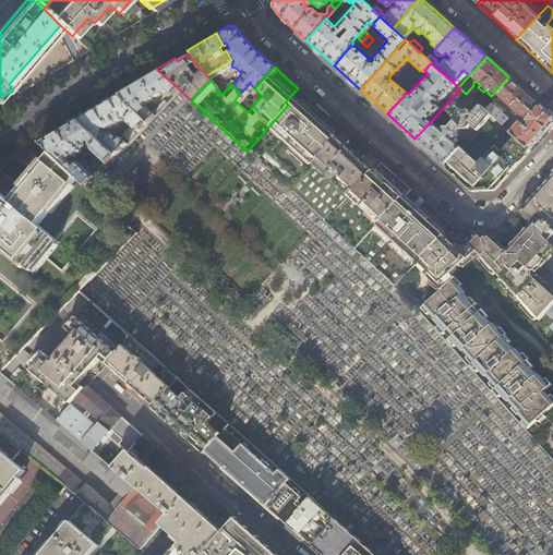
[(175,85),(156,69),(139,79),(116,93),(118,95),(143,119),(161,99),(159,97),(151,105),(145,110),(141,105),(139,105),(137,103),(142,99),(143,103),(147,100),(145,97),(156,91),(158,93),(165,89),(168,93),(175,85)]
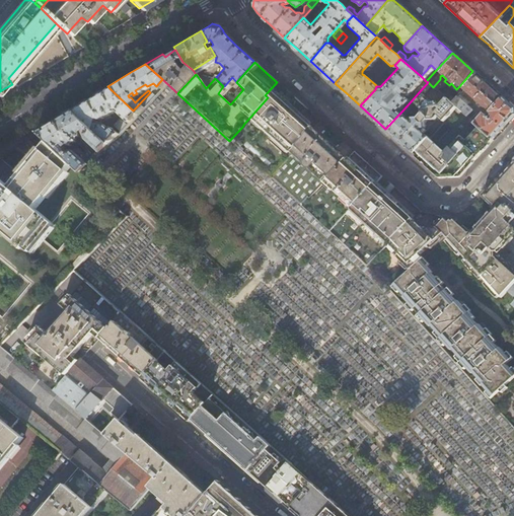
[(376,74),(380,78),(385,72),(381,69),(376,74)]
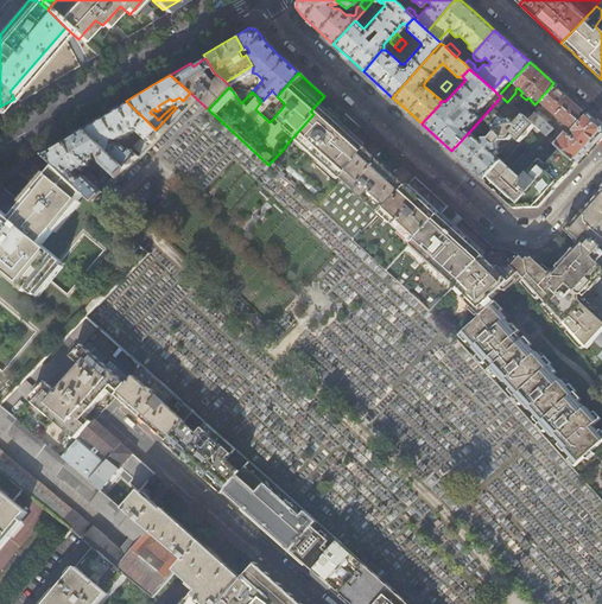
[(569,97),(553,83),(538,101),(565,126),(569,128),(584,112),(569,97)]
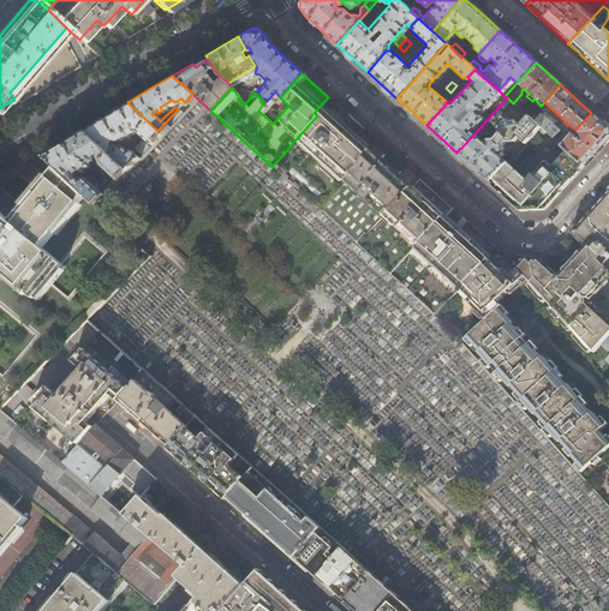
[(338,106),(328,97),(314,113),(317,115),(288,148),(288,149),(272,167),(315,205),(372,138),(363,129),(338,106)]
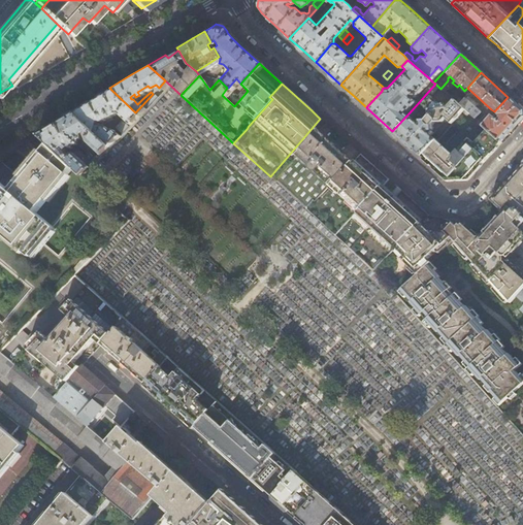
[(92,98),(70,111),(105,144),(116,133),(109,128),(107,130),(104,127),(102,127),(110,118),(108,117),(112,112),(115,112),(126,123),(135,112),(111,90),(109,88),(92,98)]
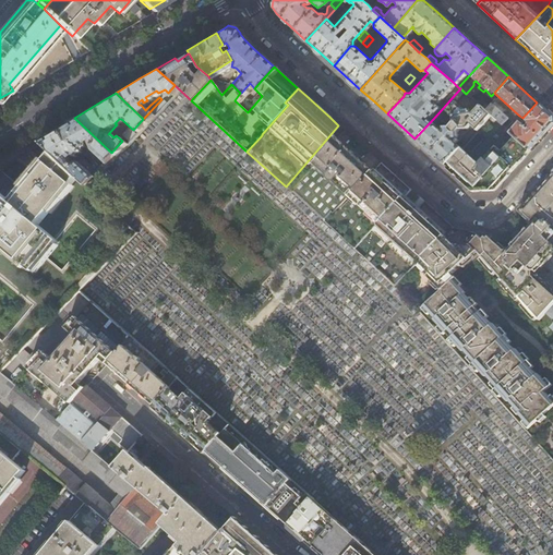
[(481,108),(487,112),(501,125),(506,119),(503,116),(497,110),(499,108),(489,98),(481,108)]
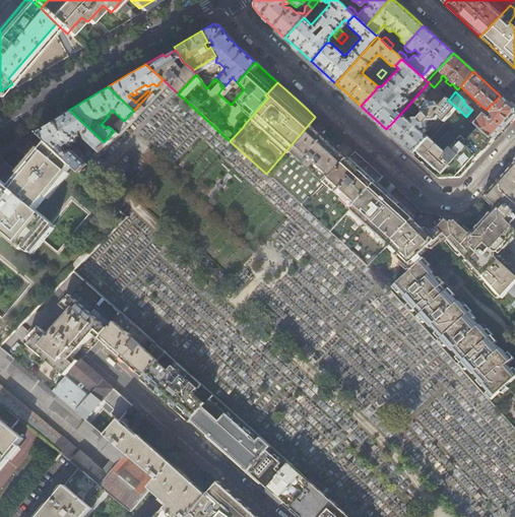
[(420,92),(412,101),(417,106),(417,113),(415,116),(408,116),(403,111),(386,129),(399,140),(410,151),(426,135),(421,130),(435,114),(440,119),(453,105),(448,101),(444,97),(437,105),(433,101),(433,100),(428,100),(420,92)]
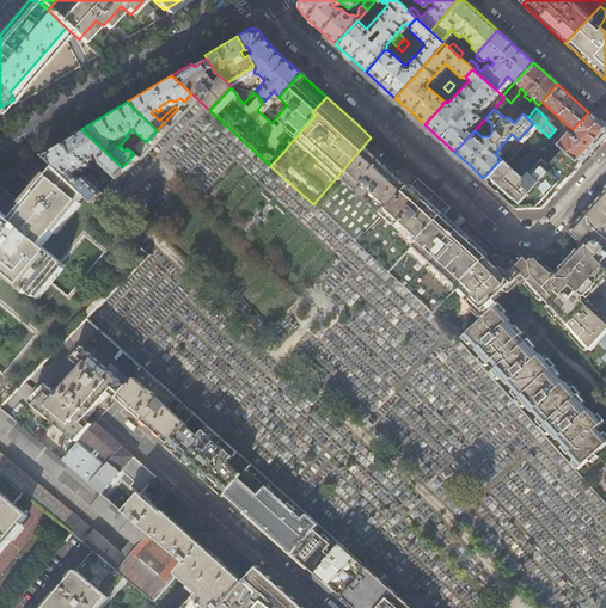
[(588,147),(601,133),(601,124),(594,117),(588,112),(573,129),(575,133),(571,136),(569,134),(557,146),(575,161),(588,147)]
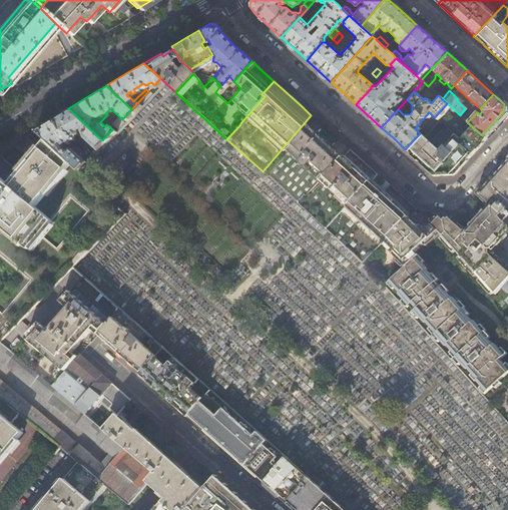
[(464,119),(460,115),(447,103),(434,117),(440,123),(426,139),(420,133),(405,149),(411,154),(427,169),(430,172),(450,171),(462,158),(482,135),(467,122),(464,119)]
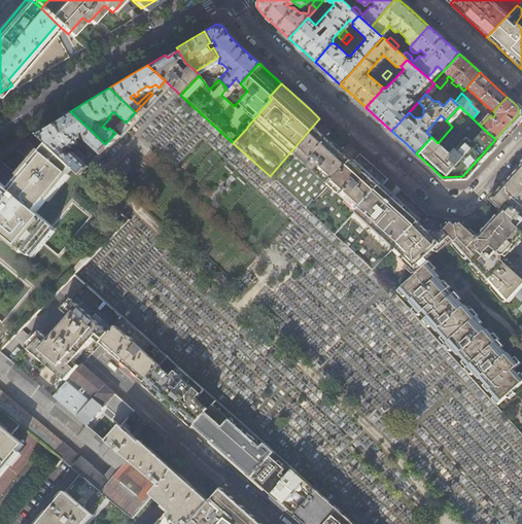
[(65,114),(53,120),(61,133),(64,131),(75,143),(79,138),(77,136),(76,133),(78,130),(81,132),(83,139),(95,150),(92,151),(88,155),(92,159),(105,144),(70,111),(65,114)]
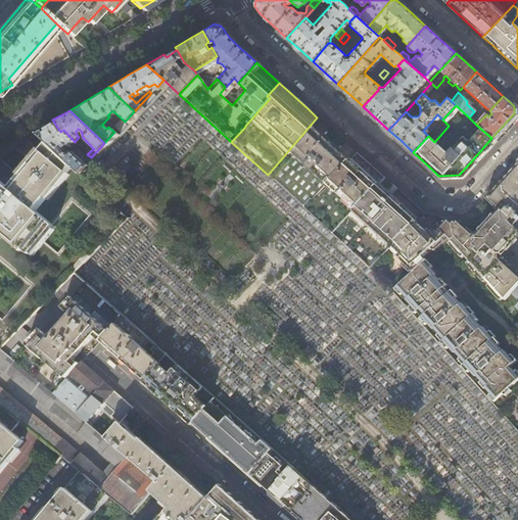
[(476,125),(486,114),(483,111),(473,122),(476,125)]
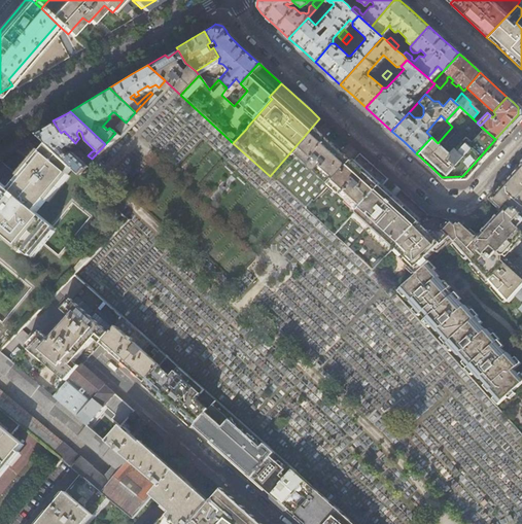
[(339,135),(319,118),(270,176),(302,207),(328,177),(331,178),(355,150),(339,135)]
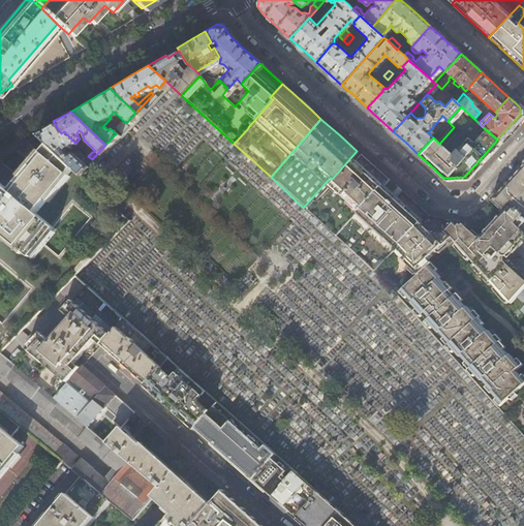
[(114,128),(117,132),(124,125),(120,121),(119,122),(117,120),(114,122),(117,125),(114,128)]
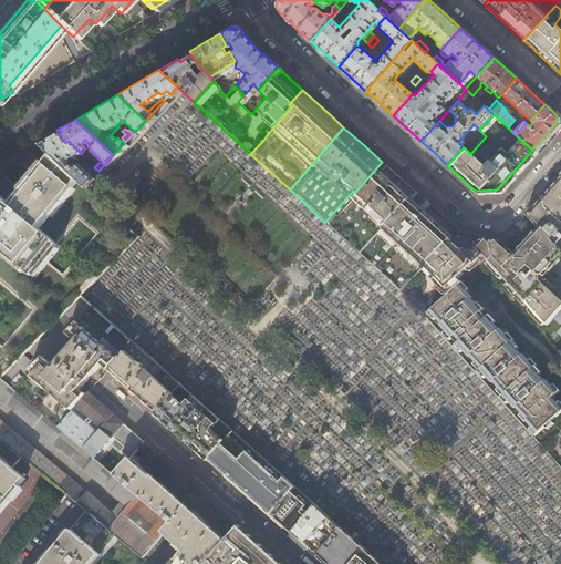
[(37,142),(47,152),(74,177),(83,187),(99,171),(94,167),(90,172),(89,175),(73,160),(68,160),(68,161),(66,157),(64,155),(66,154),(70,156),(73,156),(75,153),(79,155),(81,154),(69,141),(65,143),(56,130),(49,135),(37,142)]
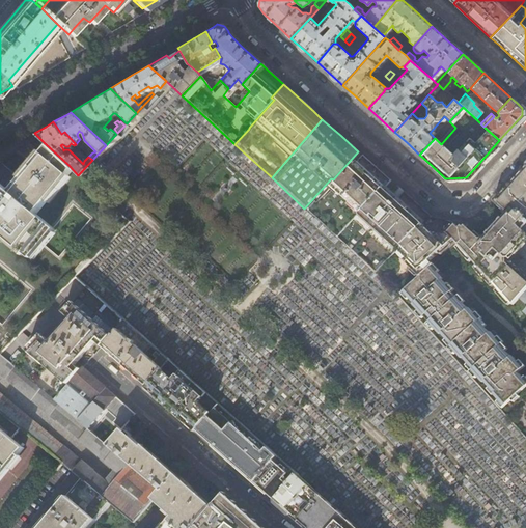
[(32,212),(70,166),(44,142),(29,161),(16,177),(5,189),(32,212)]
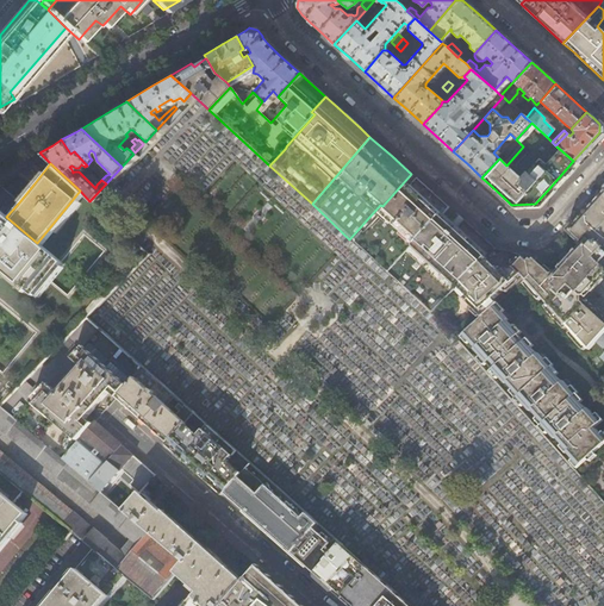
[(428,189),(411,174),(383,206),(380,205),(349,239),(384,270),(436,213),(443,204),(428,189)]
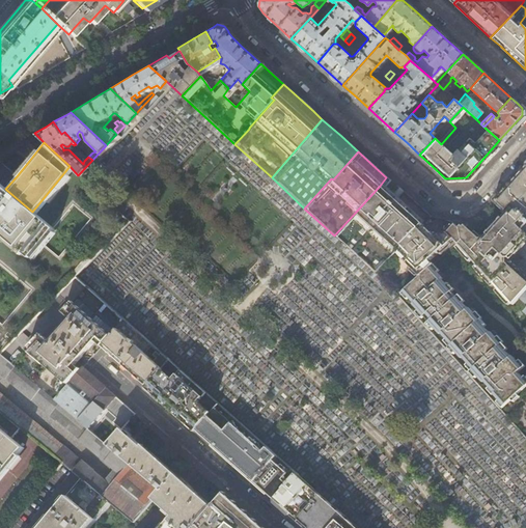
[(525,165),(522,162),(508,177),(493,195),(491,197),(501,206),(501,212),(498,216),(498,220),(519,239),(524,233),(525,233),(525,165)]
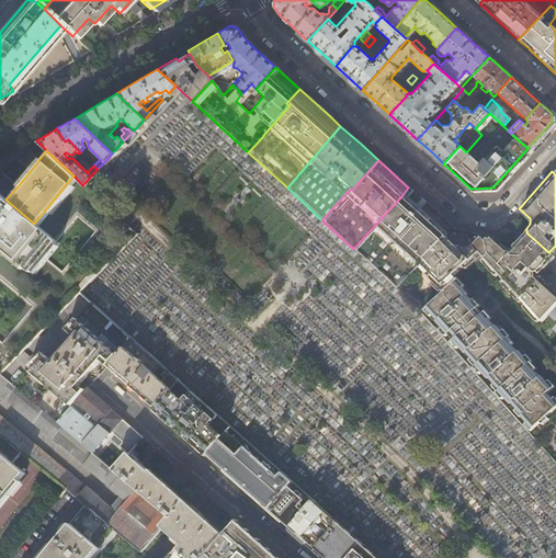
[(41,254),(27,271),(0,247),(0,366),(74,289),(132,231),(124,224),(109,209),(82,185),(74,175),(34,224),(52,238),(72,213),(91,228),(58,269),(41,254)]
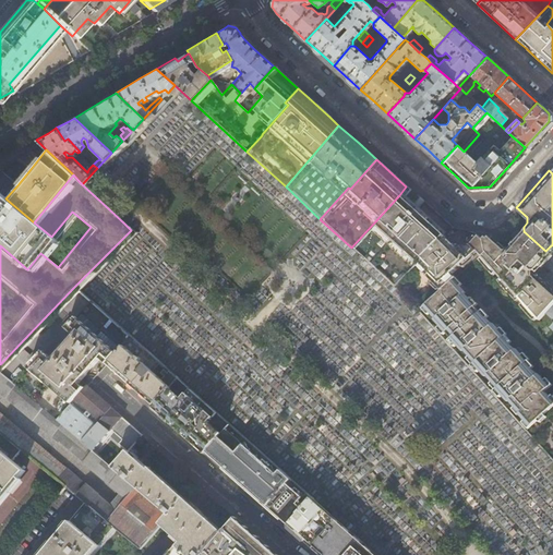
[(0,245),(27,269),(40,253),(53,239),(51,237),(34,222),(5,198),(0,194),(0,245)]
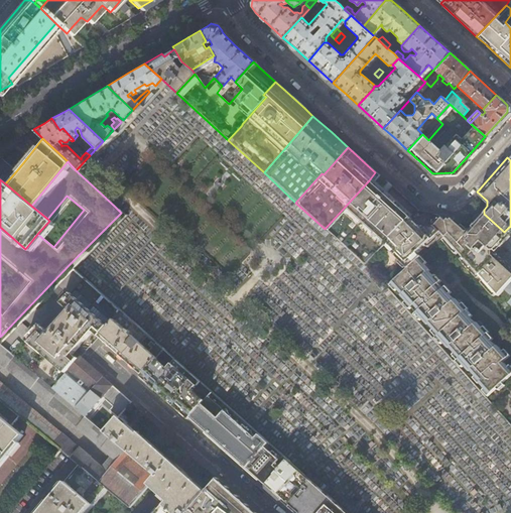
[(381,191),(369,180),(325,229),(361,262),(384,239),(414,208),(391,186),(388,183),(381,191)]
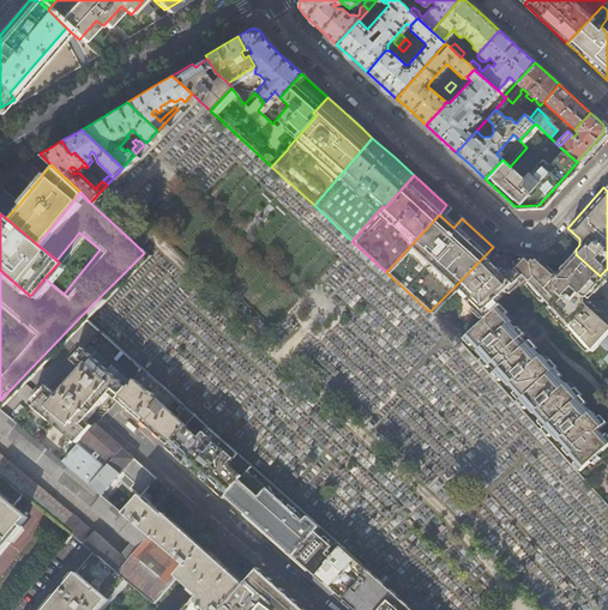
[(136,245),(143,235),(125,221),(119,229),(136,245)]
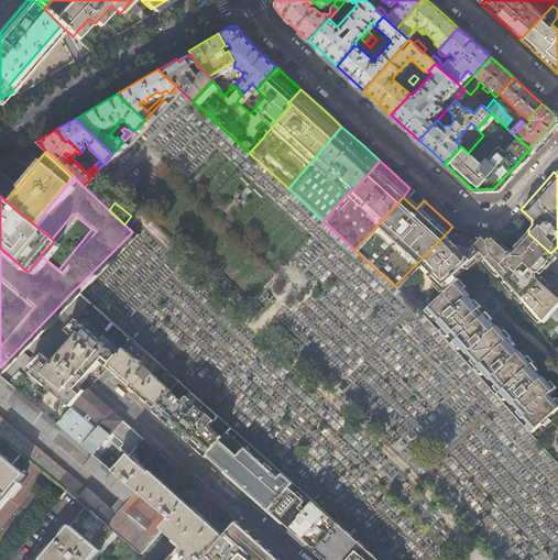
[(451,274),(477,251),(538,320),(545,314),(555,302),(557,297),(557,294),(554,289),(540,277),(538,277),(535,271),(540,265),(518,245),(514,245),(510,250),(504,250),(489,235),(487,238),(485,235),(482,239),(479,235),(474,232),(452,227),(419,261),(433,274),(429,277),(442,291),(456,278),(451,274)]
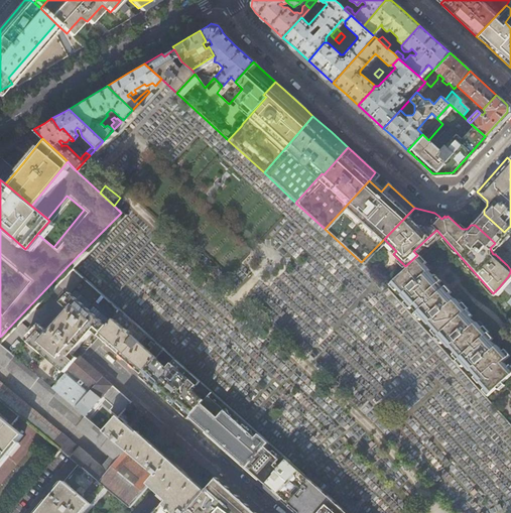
[(504,232),(484,214),(484,210),(471,225),(475,225),(495,243),(504,232)]
